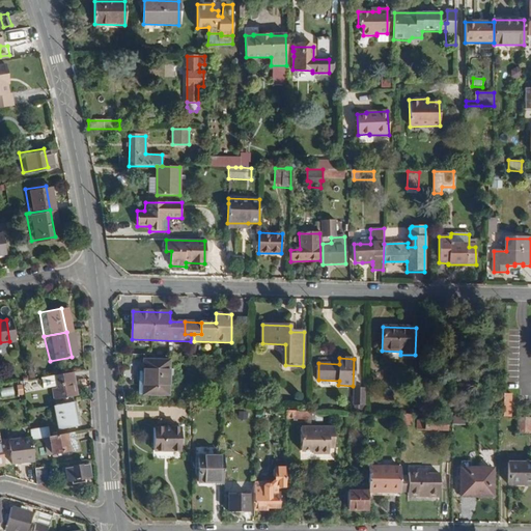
[(144,360),(143,395),(169,396),(170,375),(172,375),(173,369),(170,369),(170,361),(144,360)]
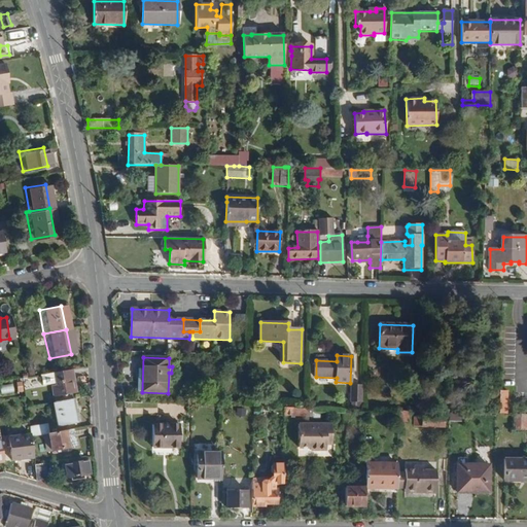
[(34,376),(32,364),(26,365),(28,377),(34,376)]
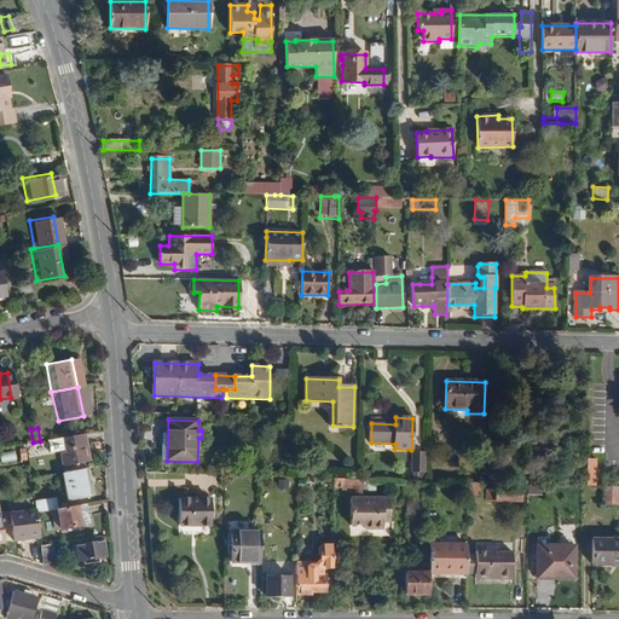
[(86,462),(82,444),(87,444),(85,433),(48,440),(50,452),(59,451),(65,450),(68,466),(86,462)]
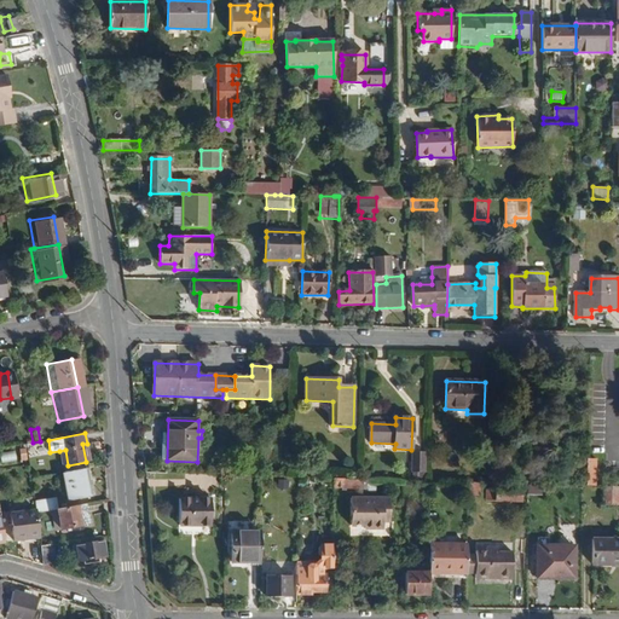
[(39,457),(36,444),(27,444),(28,460),(39,457)]
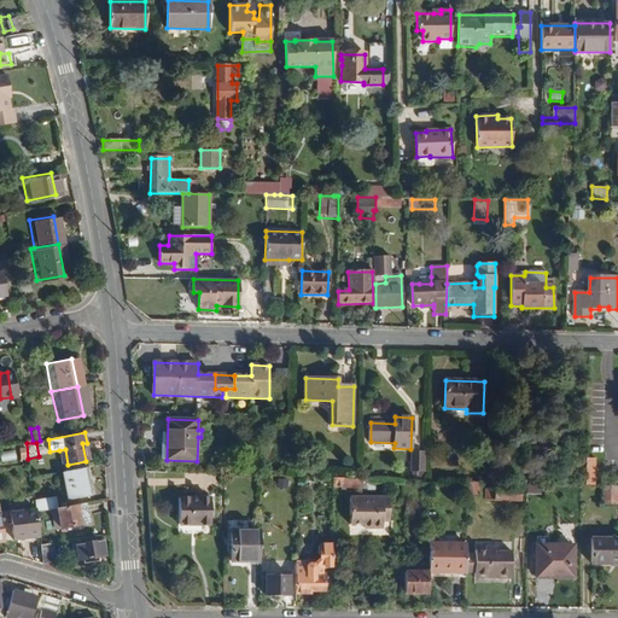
[(1,452),(3,465),(12,464),(10,450),(1,452)]
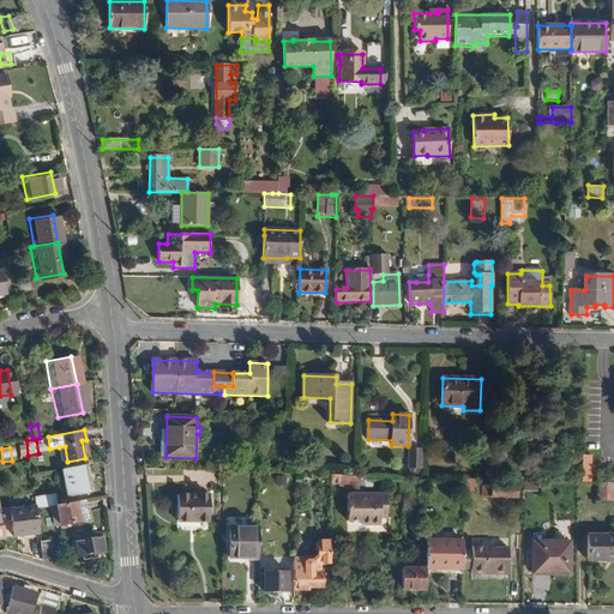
[(422,469),(423,450),(409,449),(408,469),(410,469),(422,469)]
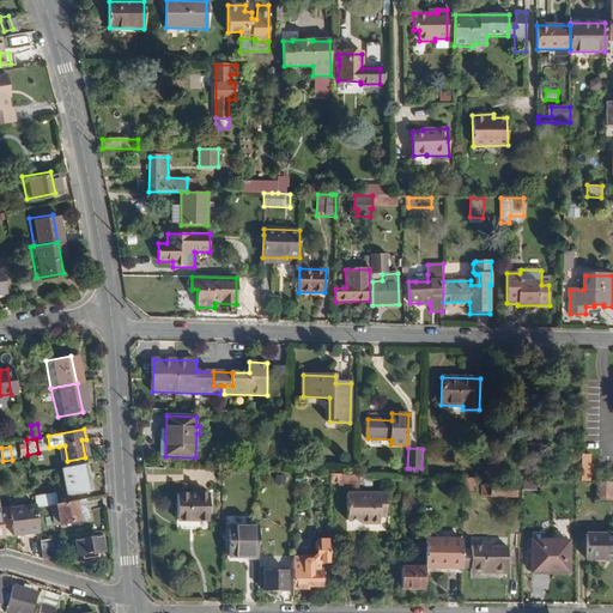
[(590,481),(590,456),(582,455),(581,481),(590,481)]
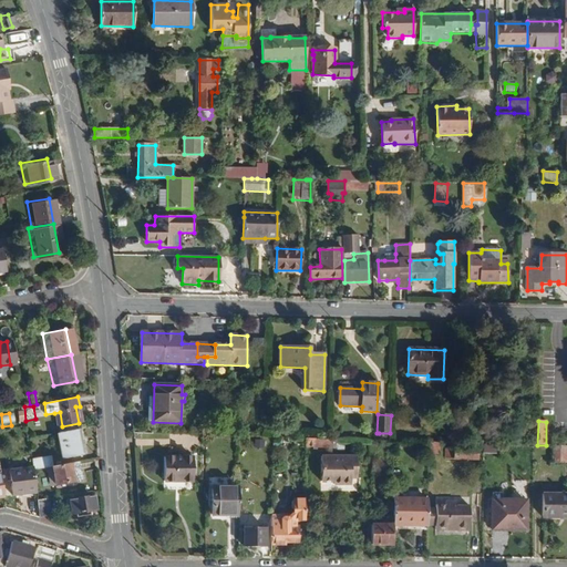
[(73,446),(70,430),(51,434),(55,460),(79,454),(78,445),(73,446)]
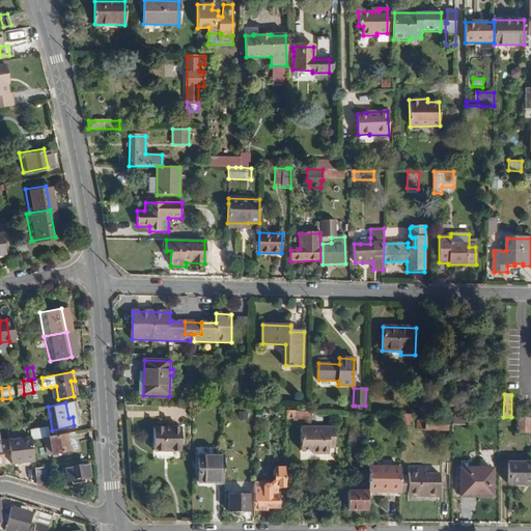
[(308,420),(309,412),(286,411),(286,420),(308,420)]
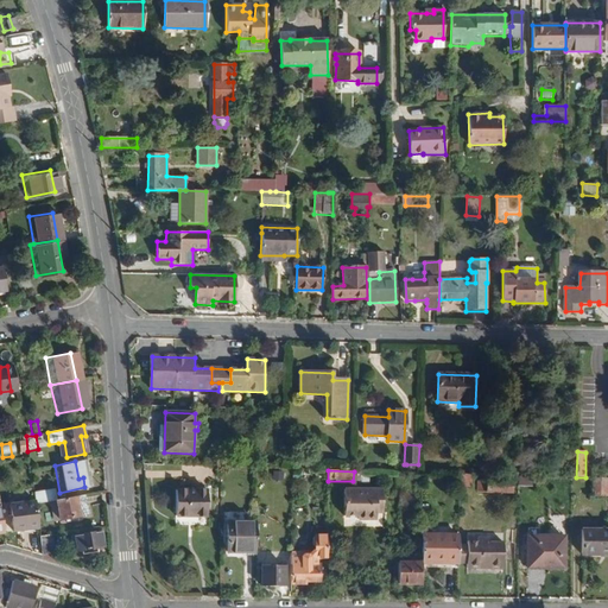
[(362,482),(362,476),(360,476),(361,472),(355,472),(354,472),(353,481),(362,482)]
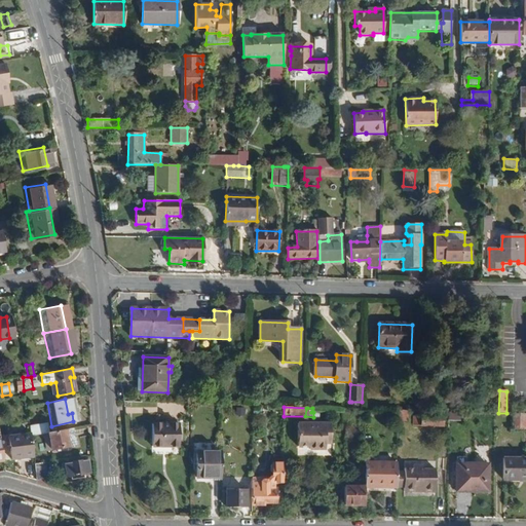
[(408,422),(409,410),(398,410),(398,422),(408,422)]
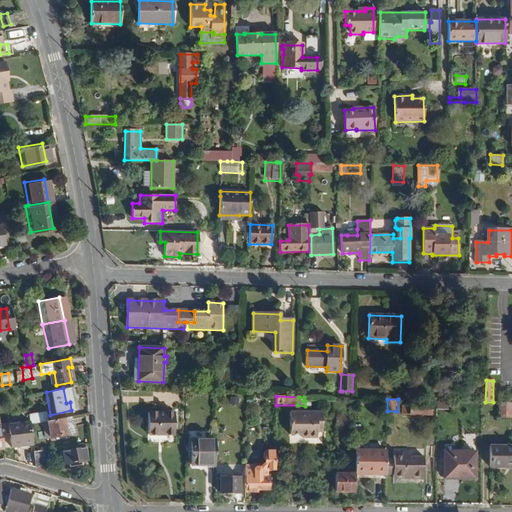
[(448,410),(448,401),(437,400),(437,410),(448,410)]
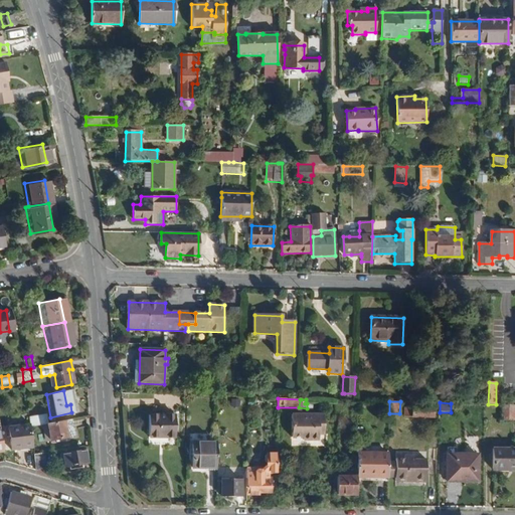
[(514,420),(514,408),(514,404),(502,404),(502,420),(514,420)]
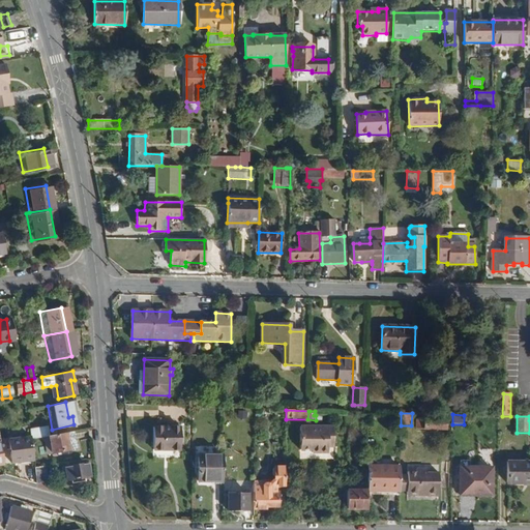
[(424,430),(425,419),(417,419),(416,430),(424,430)]
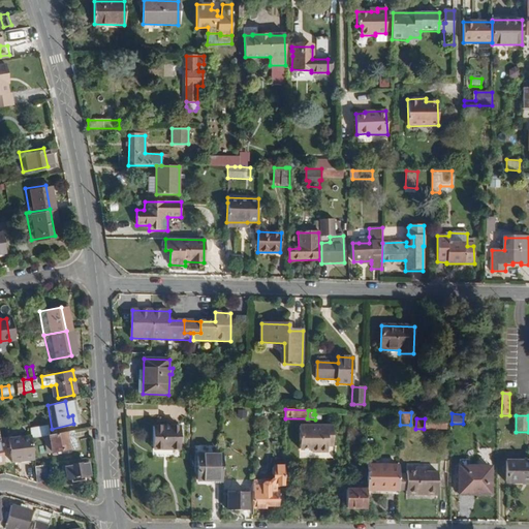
[(445,430),(445,419),(439,419),(425,418),(424,429),(445,430)]
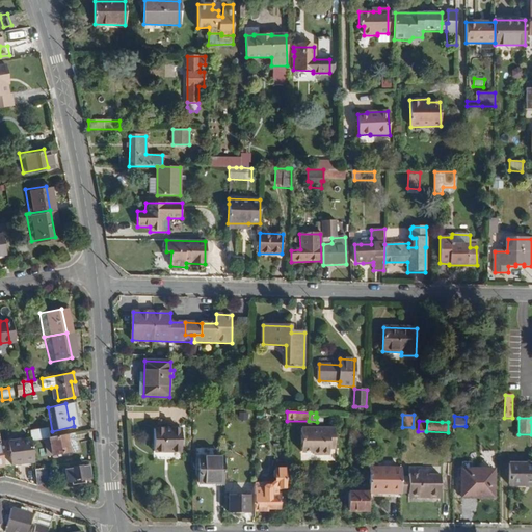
[(335,446),(335,429),(301,428),(301,453),(313,452),(313,455),(329,455),(329,450),(329,446),(335,446)]
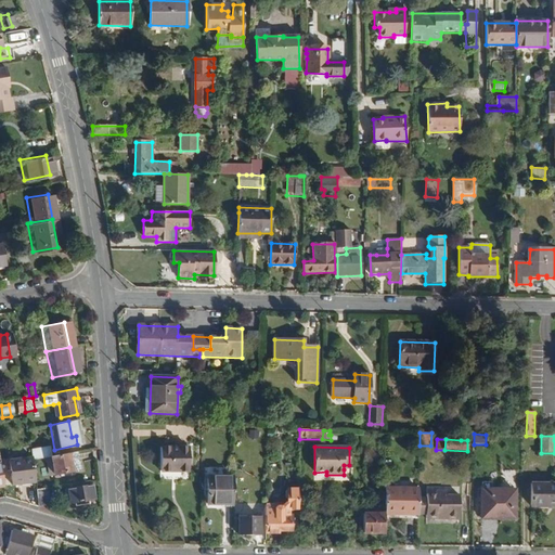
[(162,448),(162,470),(189,472),(190,448),(162,448)]
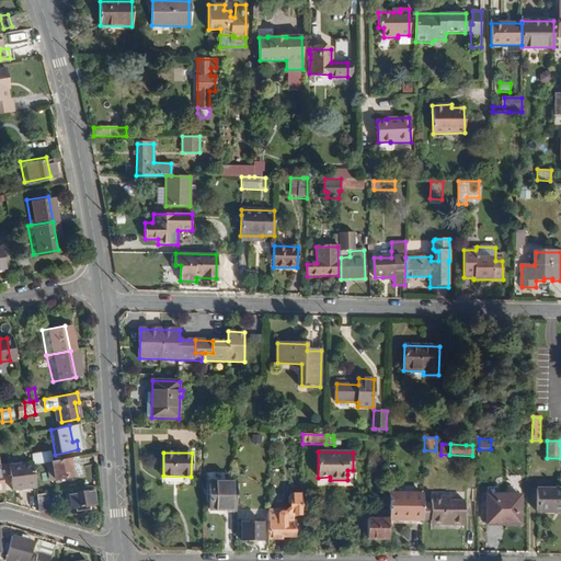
[(79,466),(77,457),(69,458),(71,467),(79,466)]
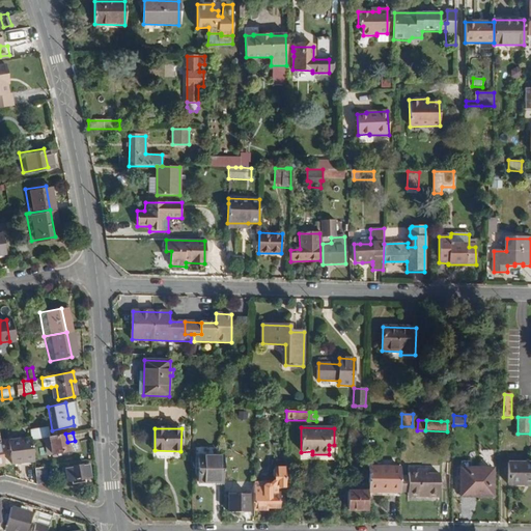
[(67,442),(65,434),(48,437),(52,454),(77,449),(75,441),(67,442)]
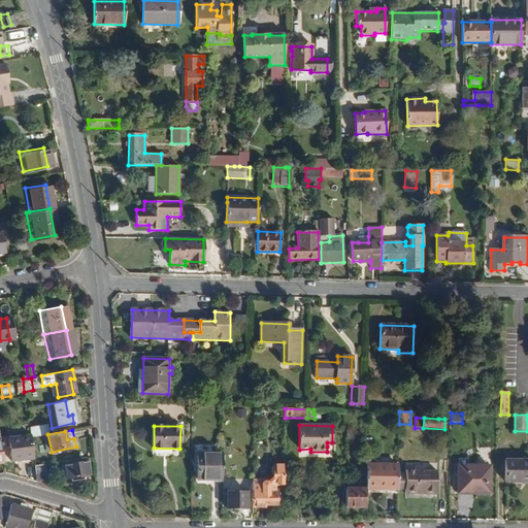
[(34,459),(30,435),(14,436),(8,437),(11,462),(34,459)]
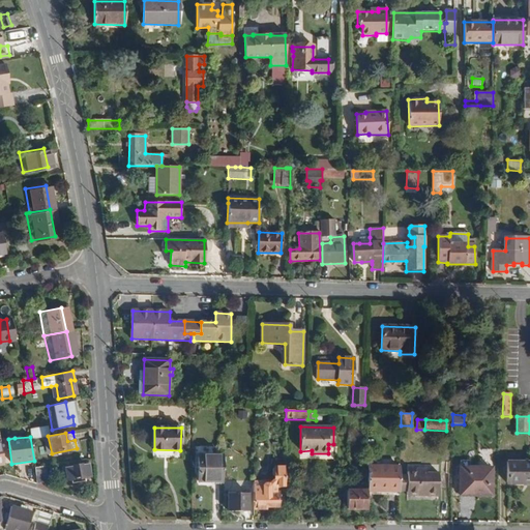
[(224,482),(224,455),(199,454),(199,482),(224,482)]
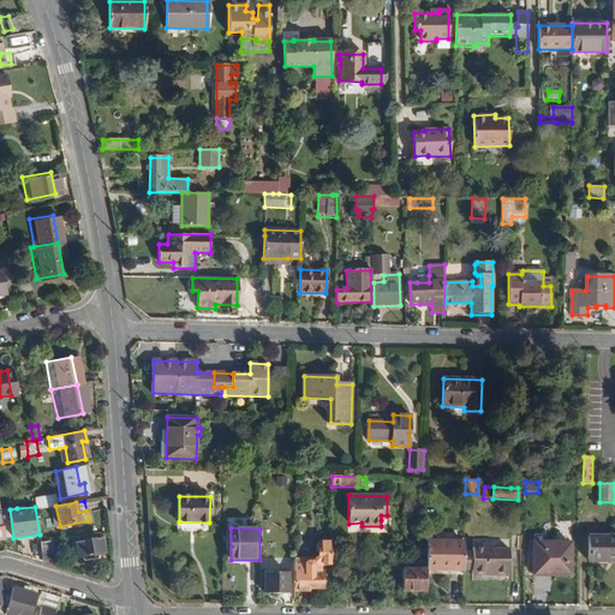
[(614,536),(589,537),(589,562),(614,562),(614,536)]
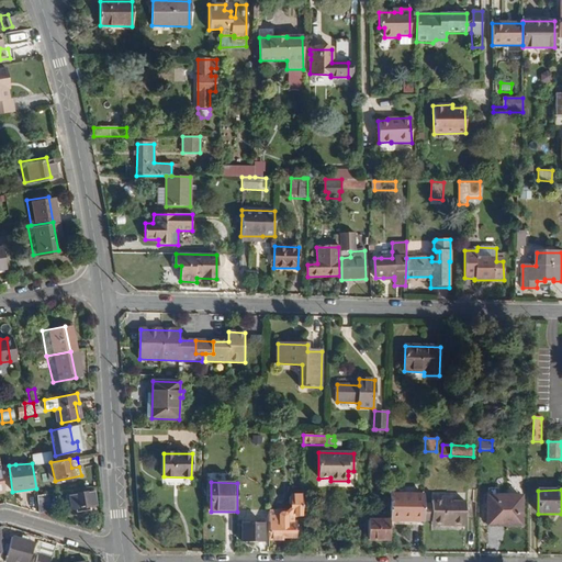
[(96,506),(92,491),(67,495),(70,510),(77,509),(77,513),(87,512),(87,507),(96,506)]
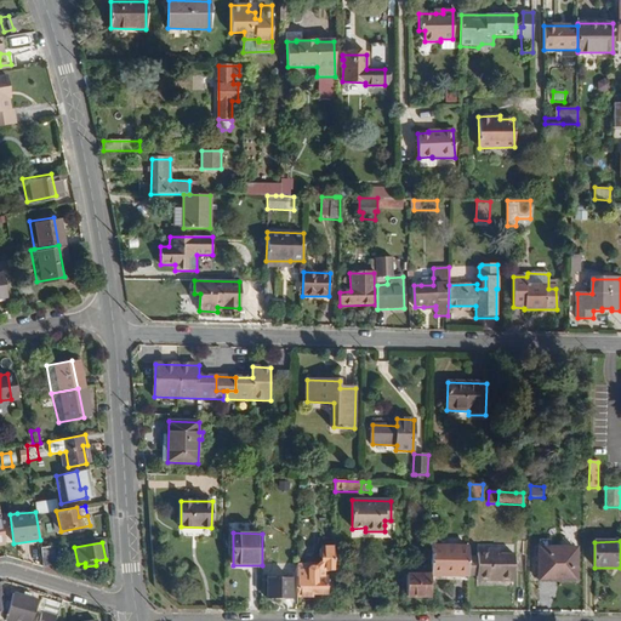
[(56,565),(53,545),(40,547),(44,567),(56,565)]
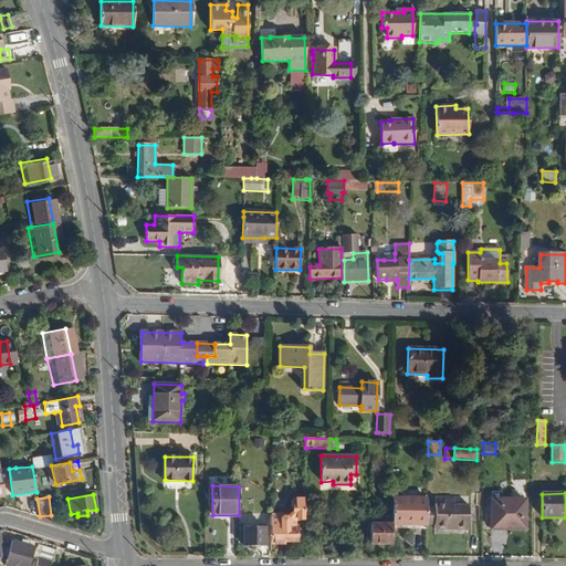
[(427,526),(427,509),(427,499),(392,498),(392,524),(392,525),(427,526)]
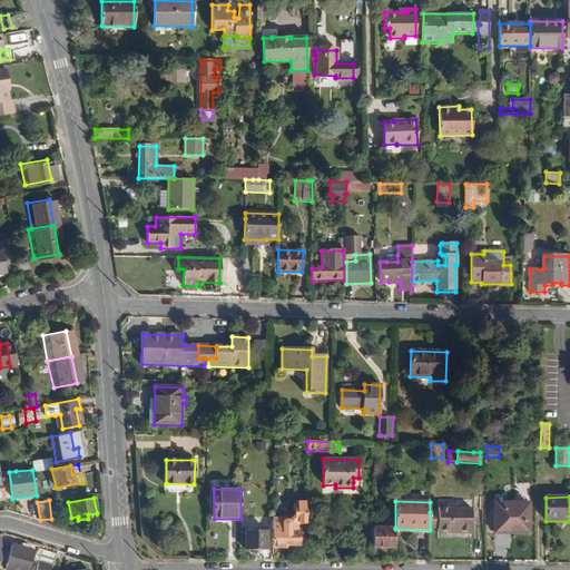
[(300,546),(301,530),(296,530),(296,526),(298,523),(306,523),(307,503),(296,503),(295,504),(294,511),(296,512),(296,517),(293,521),(284,521),(283,520),(274,520),(274,530),(275,530),(274,548),(286,548),(286,546),(300,546)]
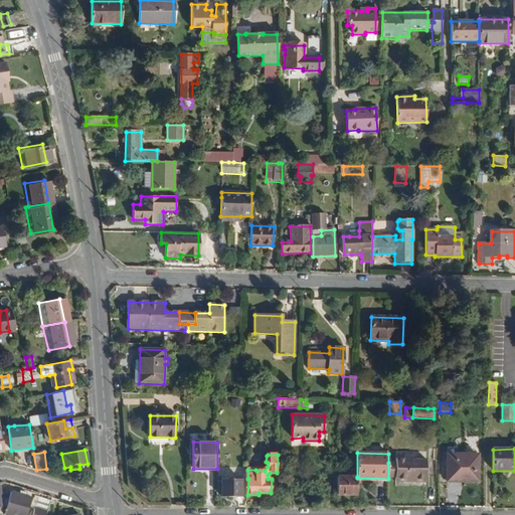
[(478,482),(478,455),(448,455),(447,478),(469,479),(469,482),(478,482)]
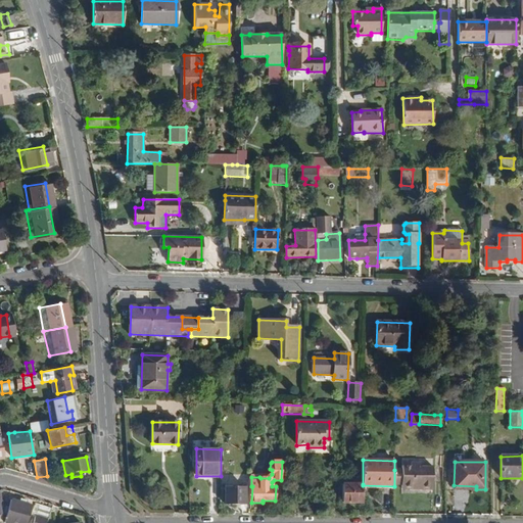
[(431,489),(432,468),(421,467),(421,464),(406,464),(405,467),(402,467),(402,470),(401,486),(401,488),(431,489)]
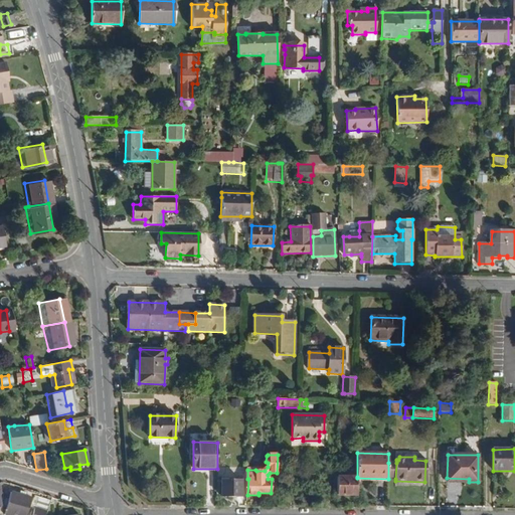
[(357,478),(357,477),(342,476),(337,476),(337,495),(357,495),(357,478)]
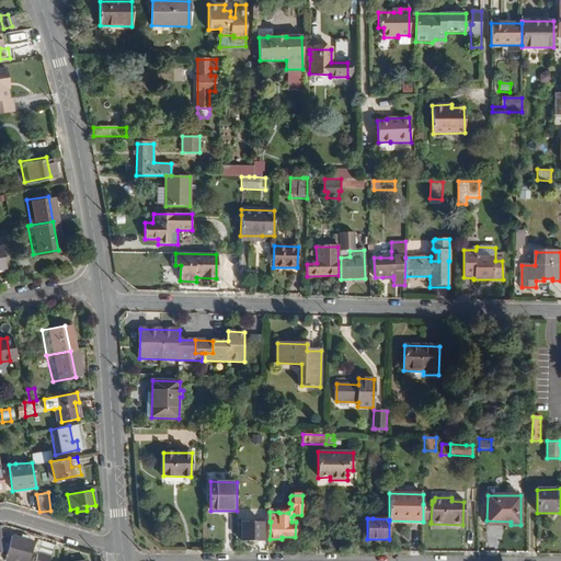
[(242,524),(241,541),(263,541),(263,524),(242,524)]
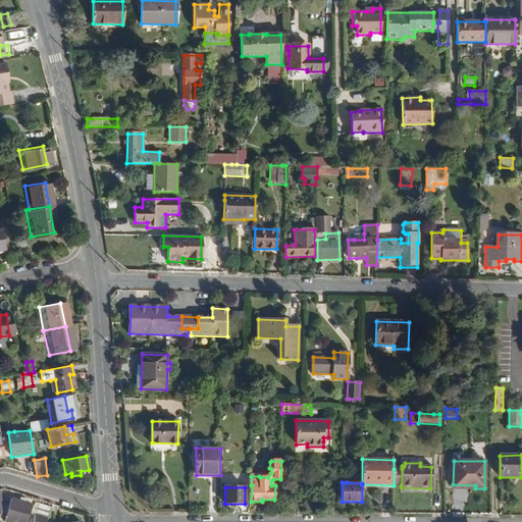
[(6,521),(27,521),(32,505),(27,504),(19,501),(11,499),(4,521),(6,521)]
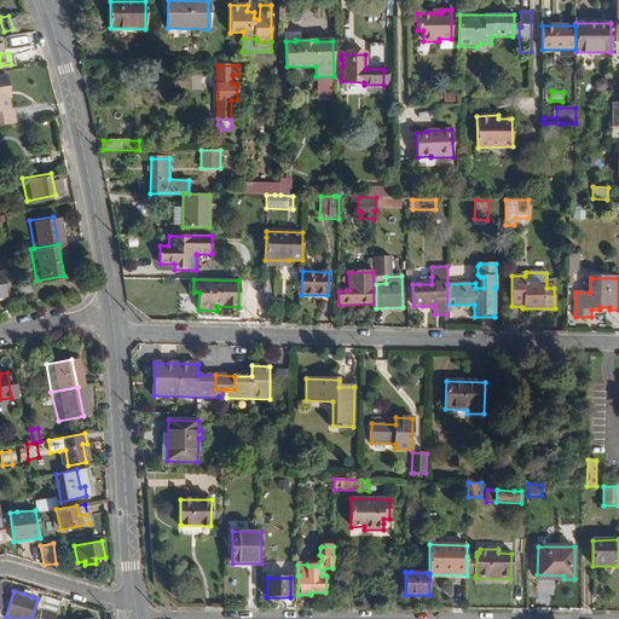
All buildings are outlined.
